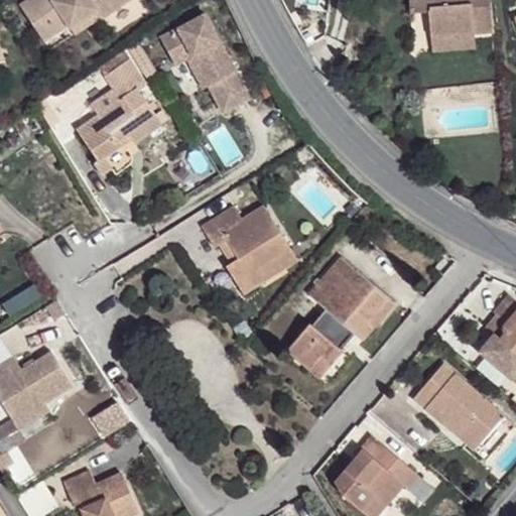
[(26,0),(19,5),(37,30),(61,14),(68,24),(70,26),(96,8),(100,14),(102,17),(127,0),(26,0)]
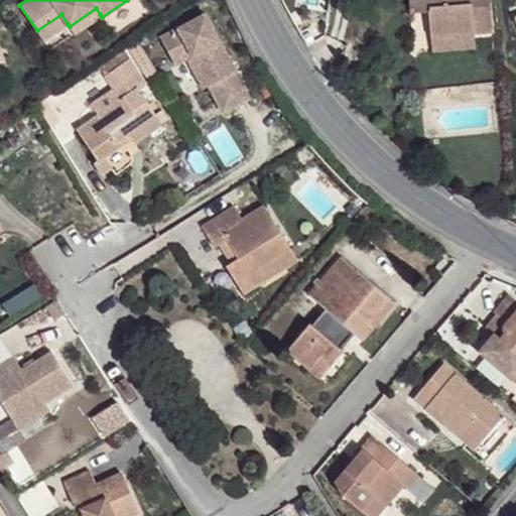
[(491,30),(488,0),(408,0),(409,12),(428,11),(431,36),(474,32),(491,30)]
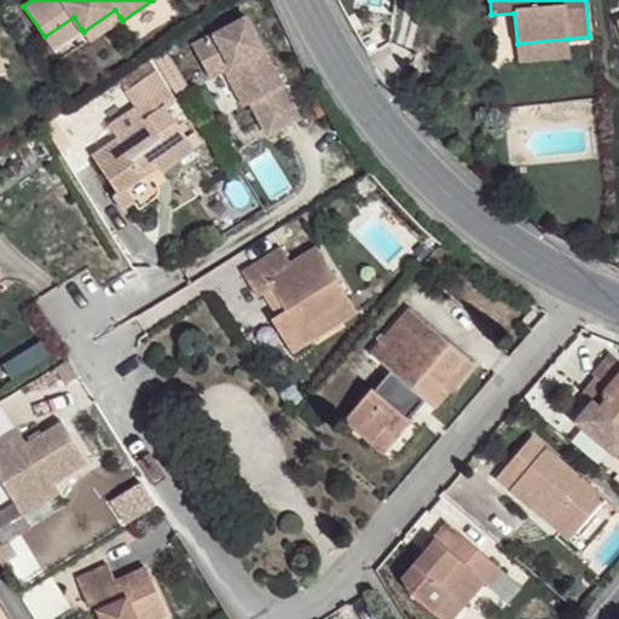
[(239,9),(186,38),(203,69),(218,62),(224,58),(243,94),(260,127),(293,109),(239,9)]
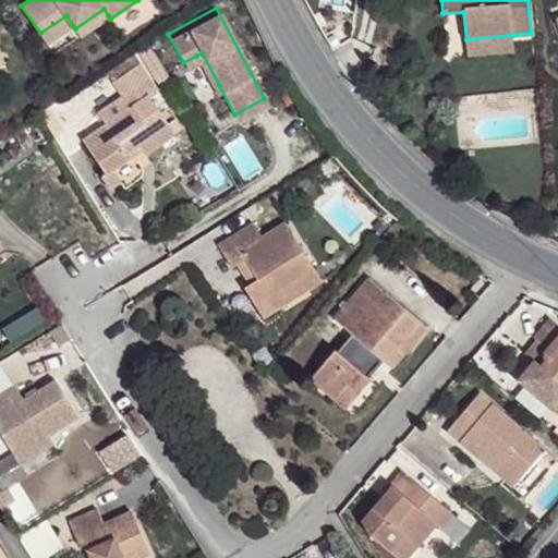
[(104,9),(75,28),(80,35),(108,15),(104,9)]
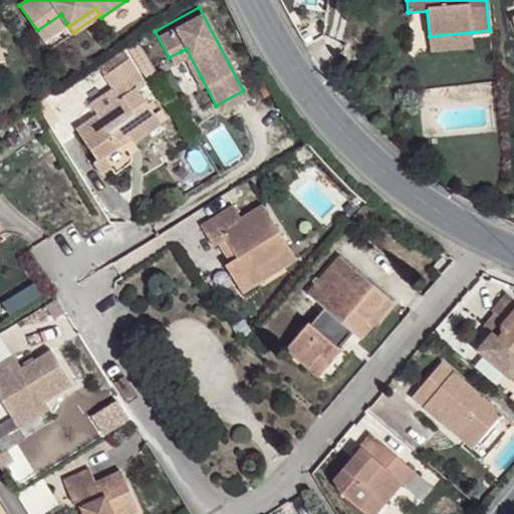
[(61,14),(37,30),(43,40),(67,24),(61,14)]
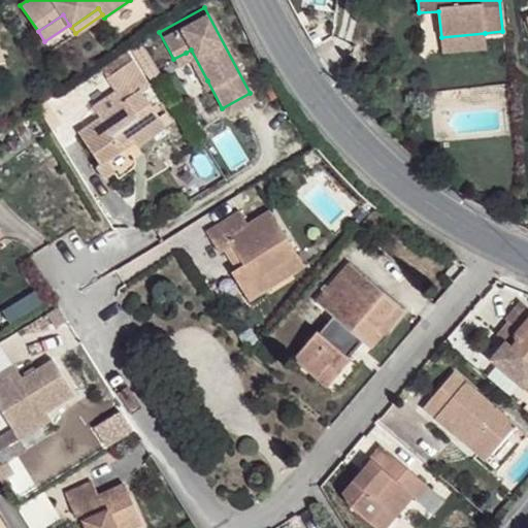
[(485,33),(441,37),(442,52),(486,47),(485,33)]
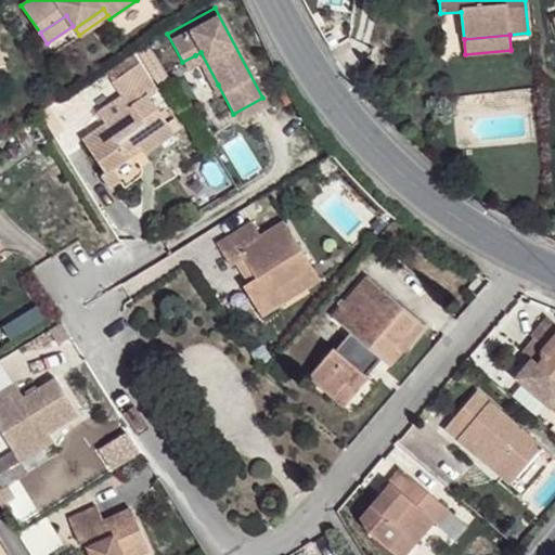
[(201,52),(195,55),(213,88),(218,85),(201,52)]
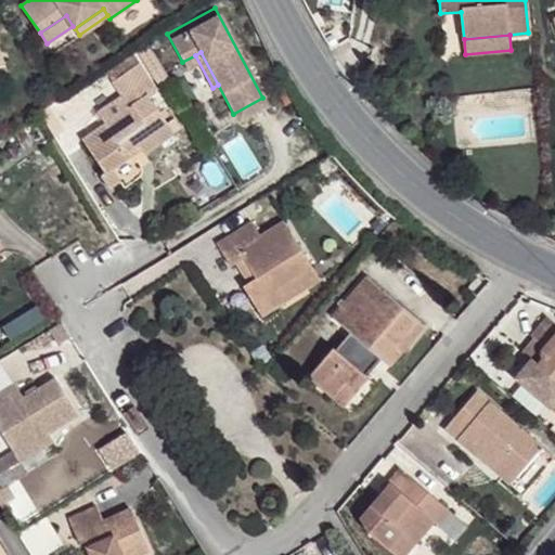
[(126,103),(79,134),(99,167),(95,169),(104,184),(116,177),(107,164),(124,153),(120,147),(133,140),(140,150),(169,131),(144,92),(153,87),(134,61),(110,75),(126,103)]
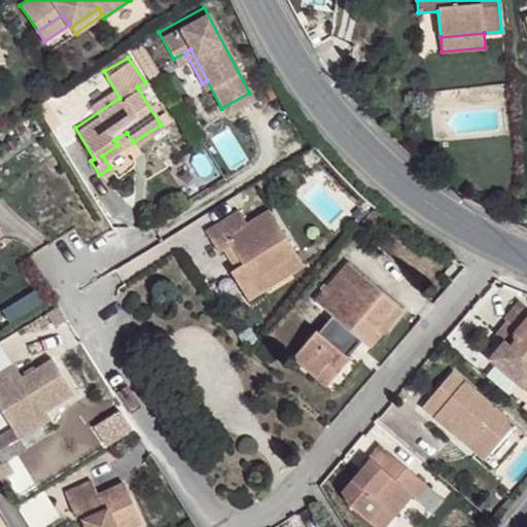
[(117,145),(102,155),(110,168),(119,162),(115,153),(133,142),(127,133),(114,140),(117,145)]
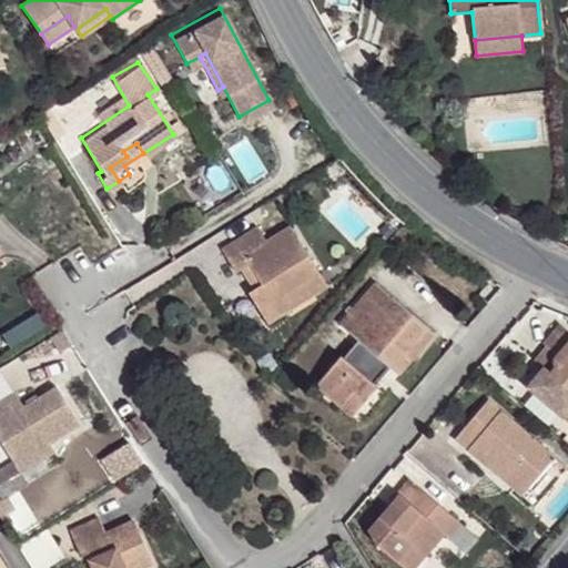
[(261,223),(226,244),(240,266),(244,264),(251,261),(264,281),(253,286),(271,316),(294,302),(287,290),(323,269),(294,223),(271,239),(261,223)]
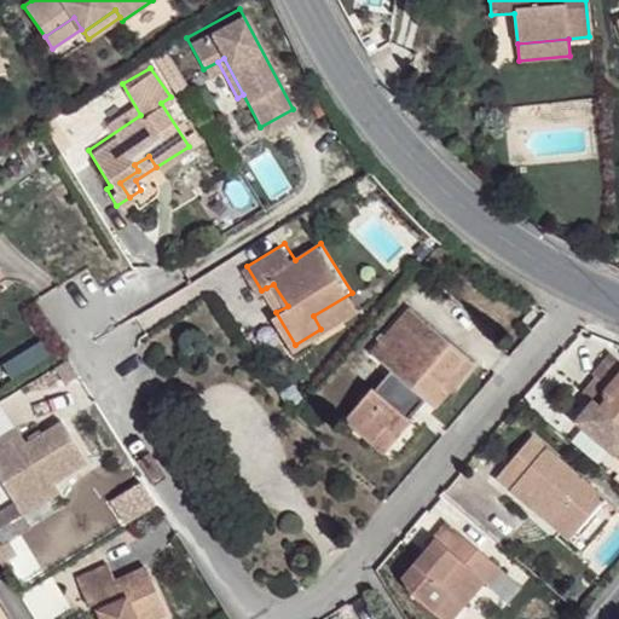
[(273,284),(266,288),(281,310),(288,306),(273,284)]
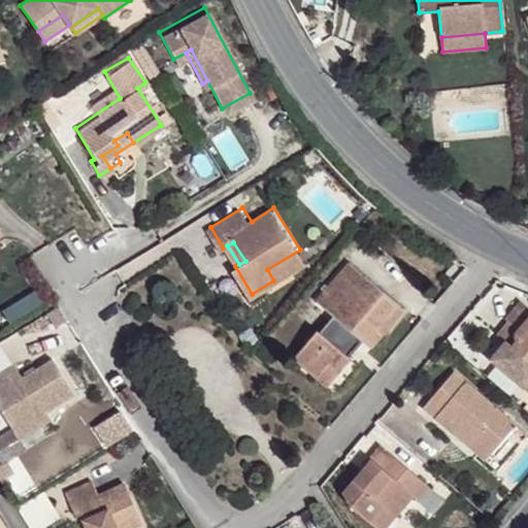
[(273,281),(306,261),(300,250),(267,269),(273,281)]
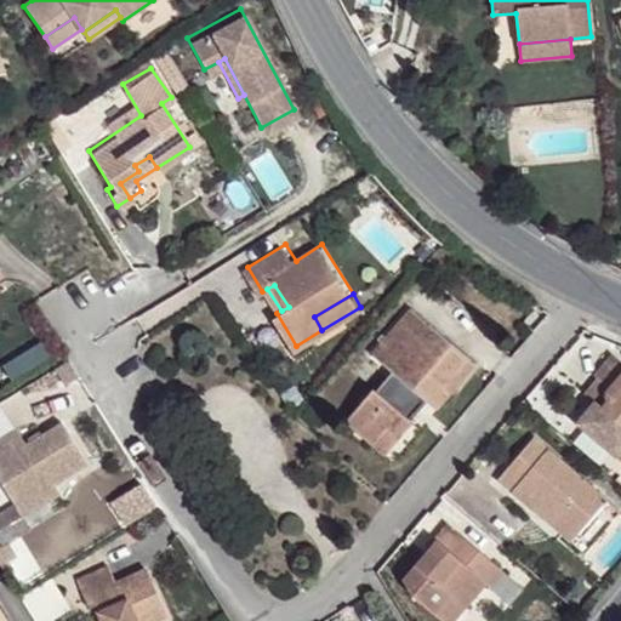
[(372,389),(346,420),(372,445),(385,432),(397,440),(411,423),(399,412),(416,394),(427,403),(434,410),(448,394),(443,387),(467,359),(416,314),(376,360),(393,376),(404,383),(388,404),(376,393),(372,389)]
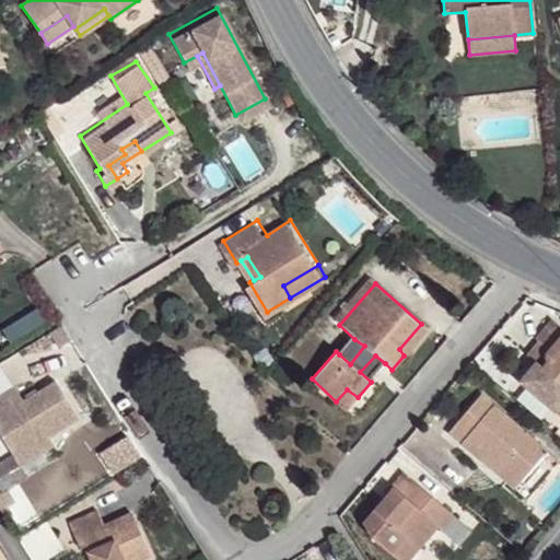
[(58,323),(47,330),(57,348),(69,340),(58,323)]
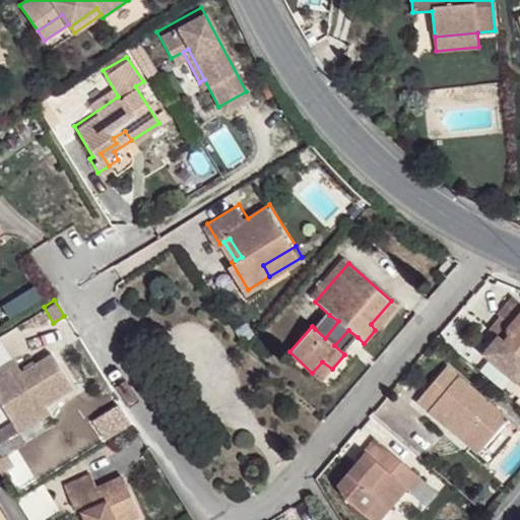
[(371,324),(375,330),(397,305),(391,301),(371,324)]
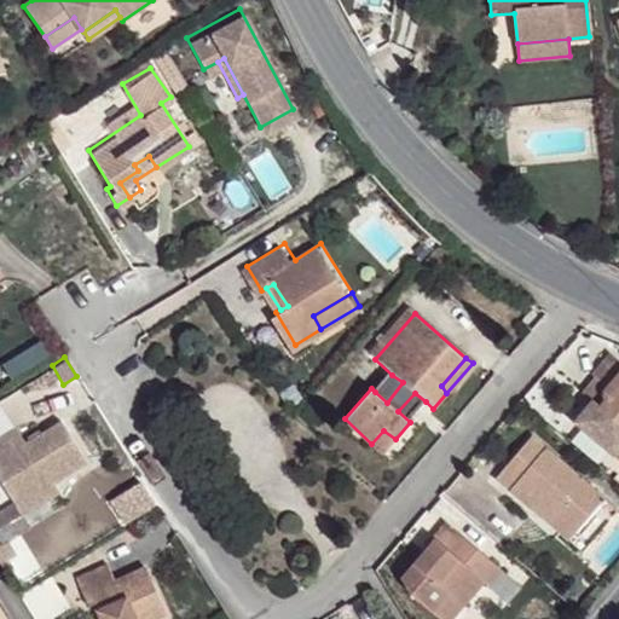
[(593,401),(576,421),(612,455),(618,446),(618,364),(607,360),(593,376),(605,387),(600,393),(606,399),(599,406),(593,401)]
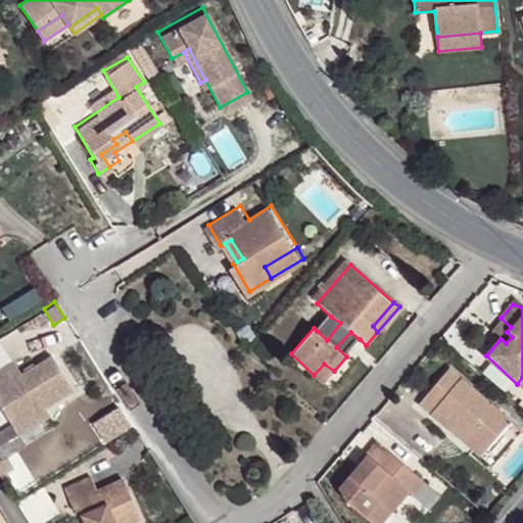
[(331,317),(317,331),(327,340),(340,323),(331,317)]
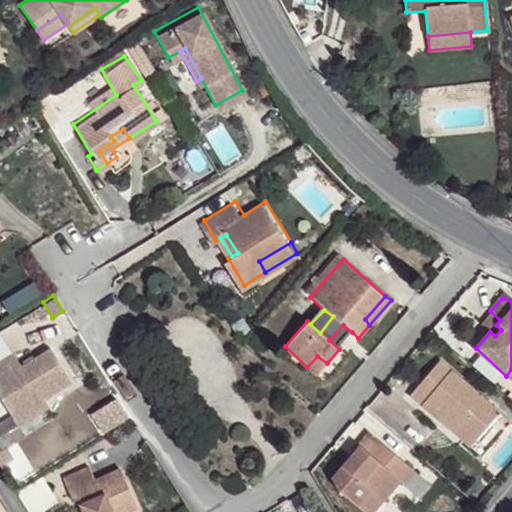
[(329,340),(339,349),(352,332),(343,325),(329,340)]
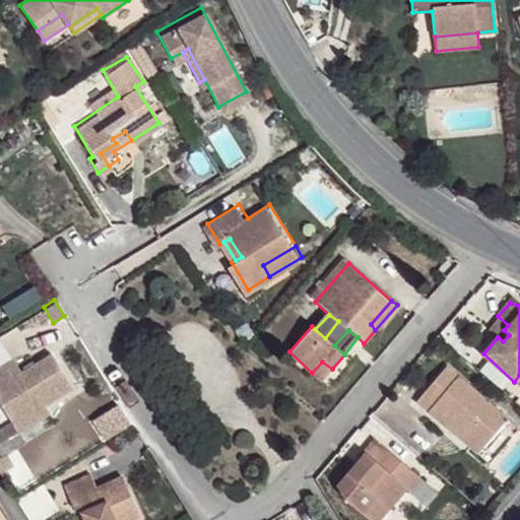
[(504,330),(498,337),(503,341),(509,335),(504,330)]
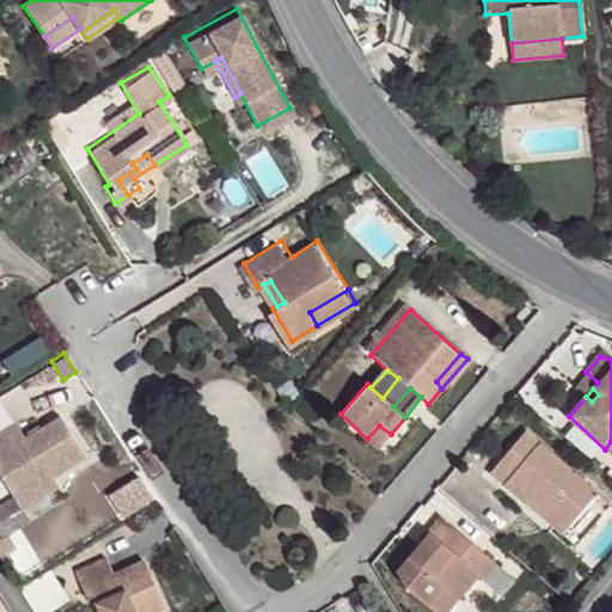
[(0,432),(0,477),(14,500),(19,508),(57,485),(53,477),(85,457),(60,417),(25,439),(14,423),(0,432)]
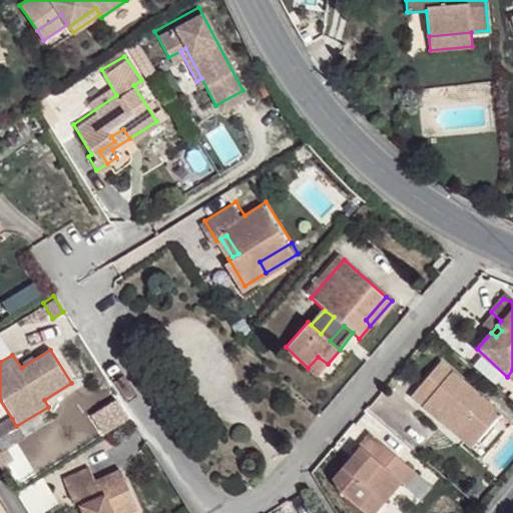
[(318,376),(328,364),(318,357),(308,368),(318,376)]
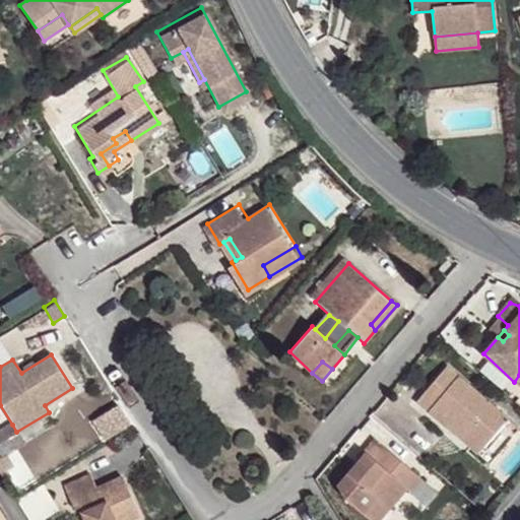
[(501,453),(517,434),(445,371),(410,411),(448,444),(455,437),(477,456),(490,443),(501,453)]
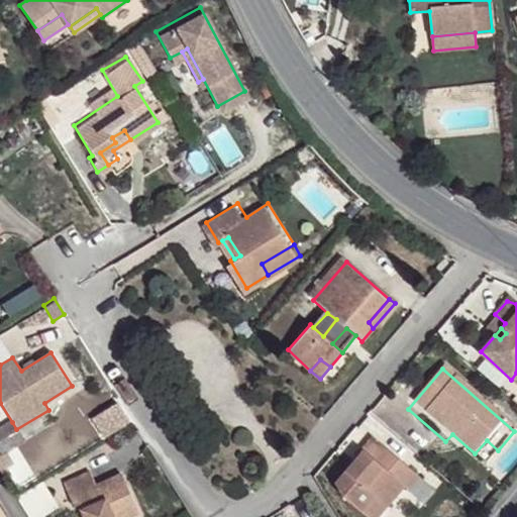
[(16,429),(12,422),(0,428),(0,432),(8,446),(54,419),(48,410),(16,429)]
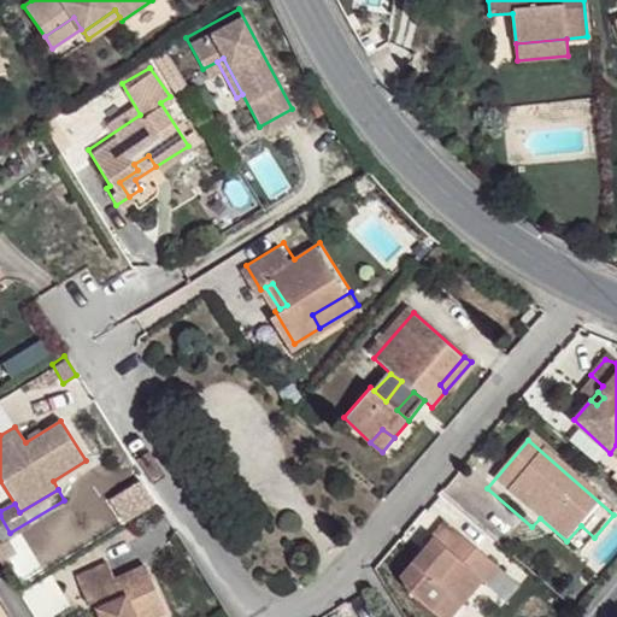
[(482,538),(458,517),(447,530),(471,551),(482,538)]
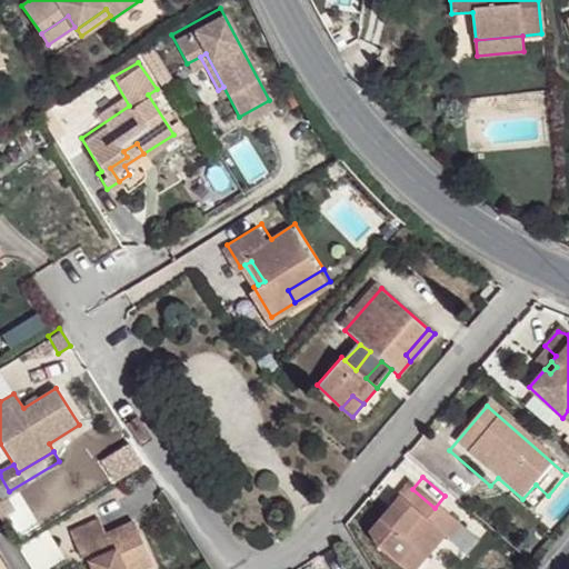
[(548,496),(536,485),(522,499),(498,478),(490,486),(529,518),(548,496)]
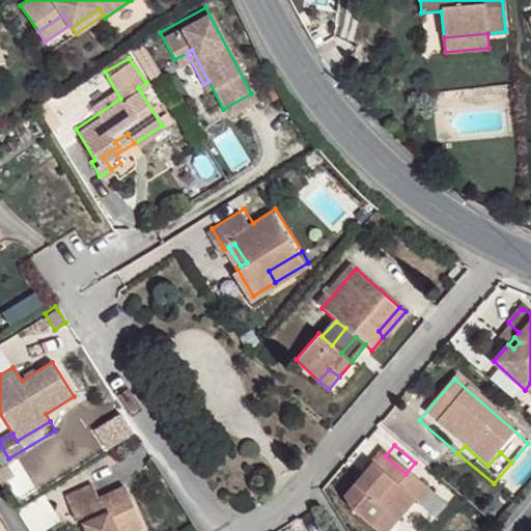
[(374,468),(385,456),(378,449),(366,464),(369,467),(371,465),(374,468)]
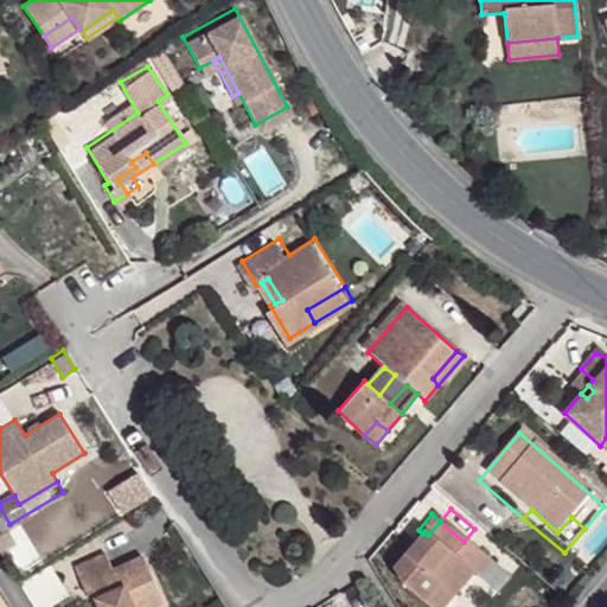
[(391,568),(398,585),(426,606),(442,606),(472,575),(477,579),(490,564),(464,542),(440,522),(428,535),(425,531),(422,534),(391,568)]
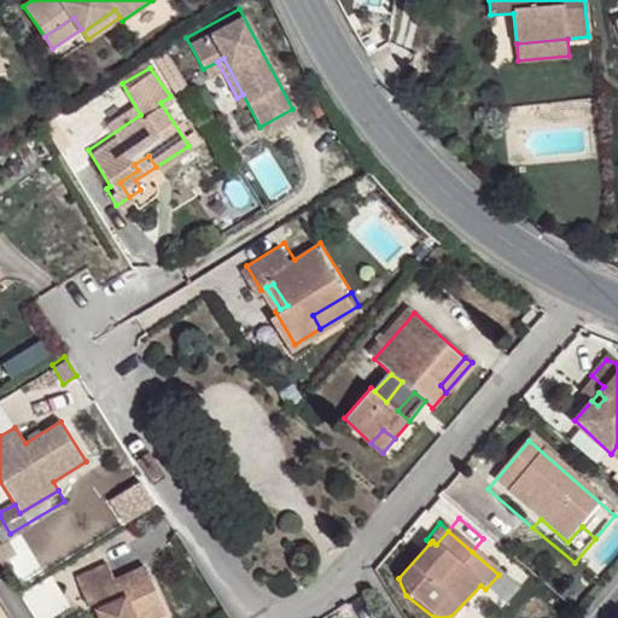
[(159,617),(165,616),(149,570),(116,583),(108,569),(79,579),(89,608),(98,605),(103,617),(159,617)]
